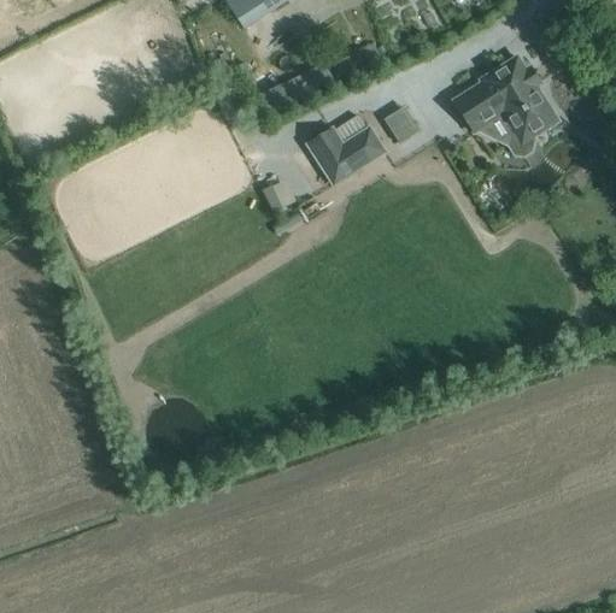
[(224,0),(242,27),(283,0),(224,0)]
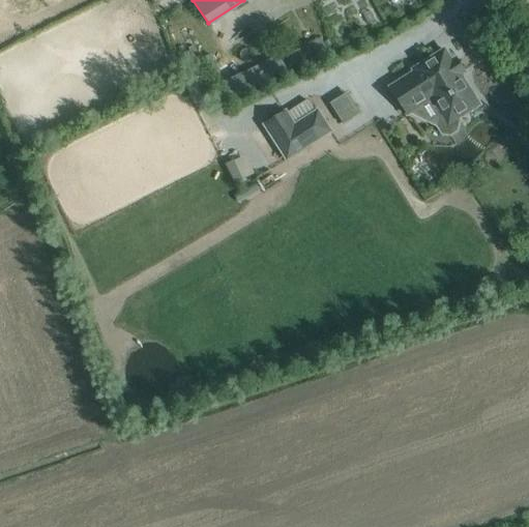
[(451,59),(444,48),(413,67),(414,70),(391,84),(393,86),(391,88),(407,113),(432,97),(440,111),(437,125),(441,132),(449,134),(457,129),(461,115),(479,103),(461,74),(465,70),(456,57),(451,59)]
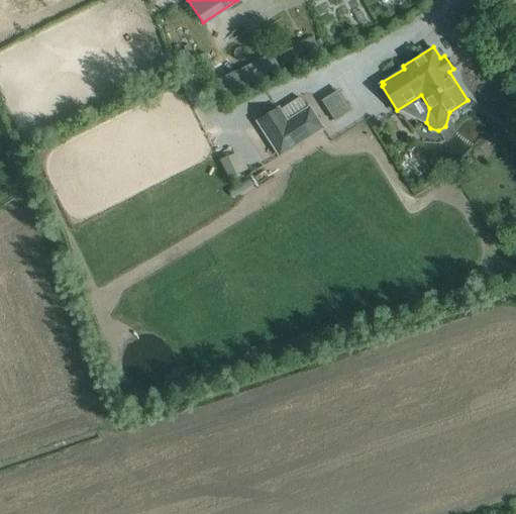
[(265,54),(238,70),(245,82),(273,66),(265,54)]
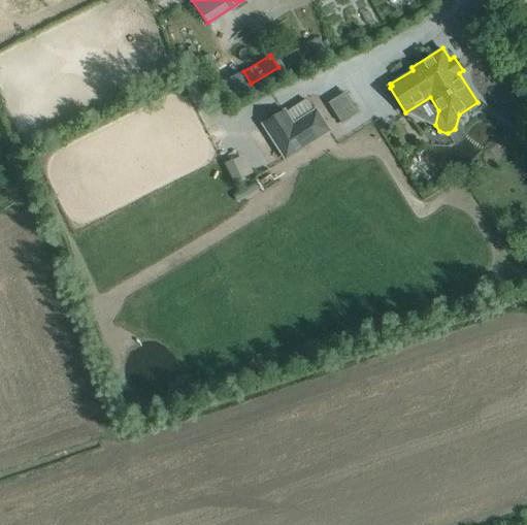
[(343,121),(361,110),(349,89),(331,99),(343,121)]
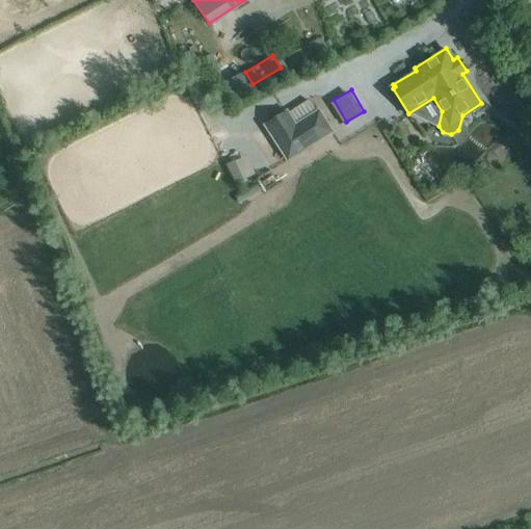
[(286,110),(265,124),(288,159),(332,130),(318,109),(295,124),(286,110)]
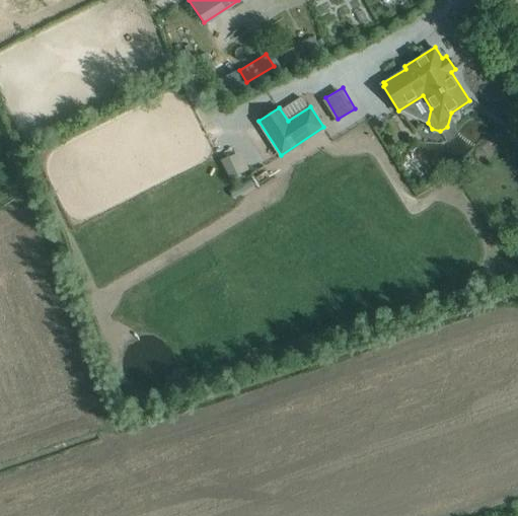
[(242,150),(221,159),(230,177),(250,168),(242,150)]
